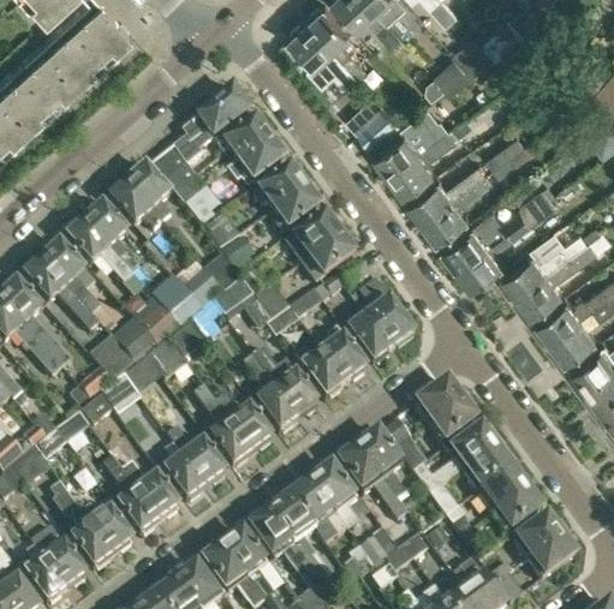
[(83,0),(0,75),(0,150),(132,33),(103,0),(83,0)]
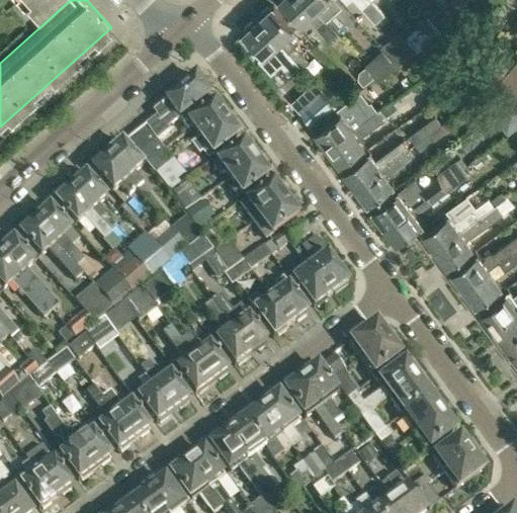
[(23,0),(37,15),(55,0),(23,0)]
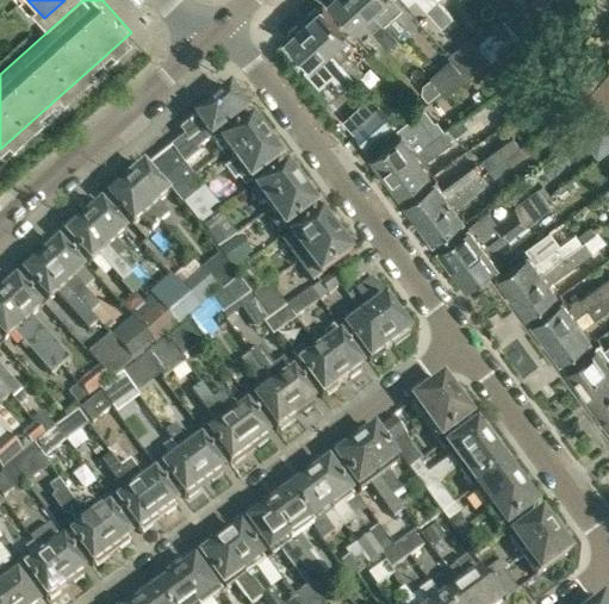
[(397,35),(383,18),(366,0),(334,0),(353,22),(364,13),(390,42),(397,35)]
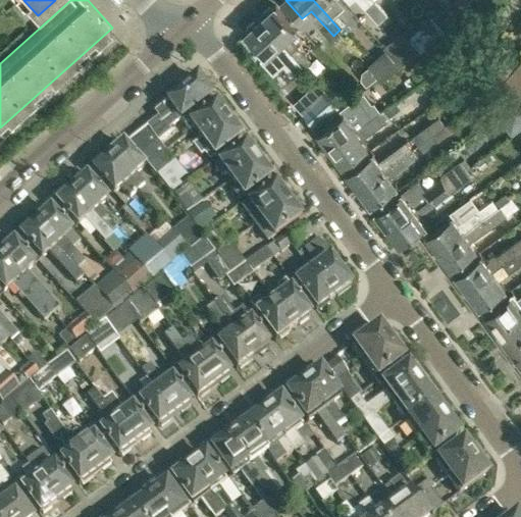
[(313,0),(327,15),(342,3),(339,0),(313,0)]
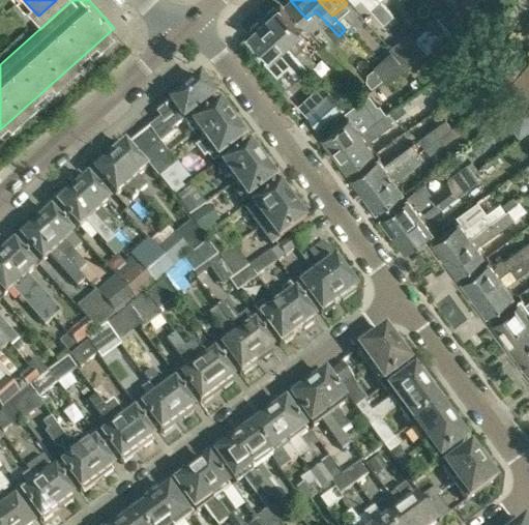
[(442,15),(450,24),(466,9),(458,0),(442,15)]
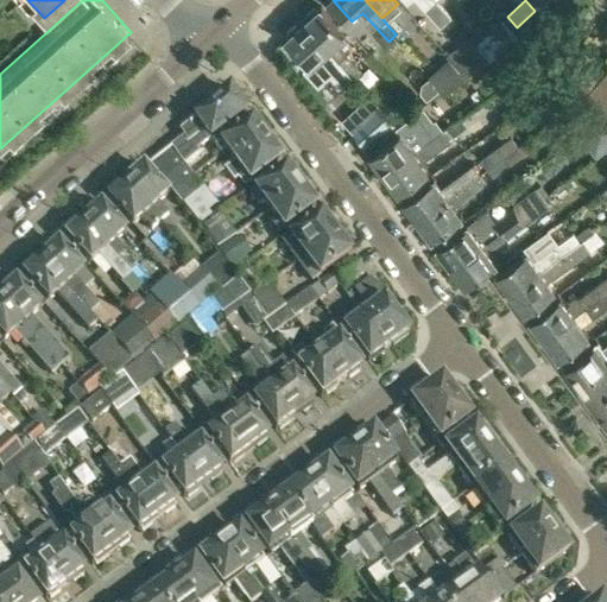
[(360,64),(335,37),(345,27),(320,1),(317,4),(313,1),(304,10),(307,12),(302,17),(339,56),(342,61),(351,70),(352,71),(360,64)]
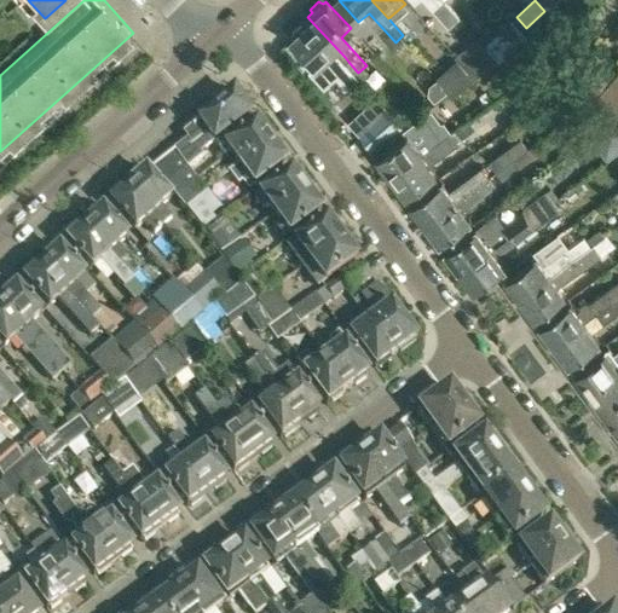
[(357,71),(348,62),(345,57),(307,17),(302,22),(299,19),(292,27),(293,32),(290,33),(315,61),(310,65),(324,81),(336,70),(347,82),(357,71)]
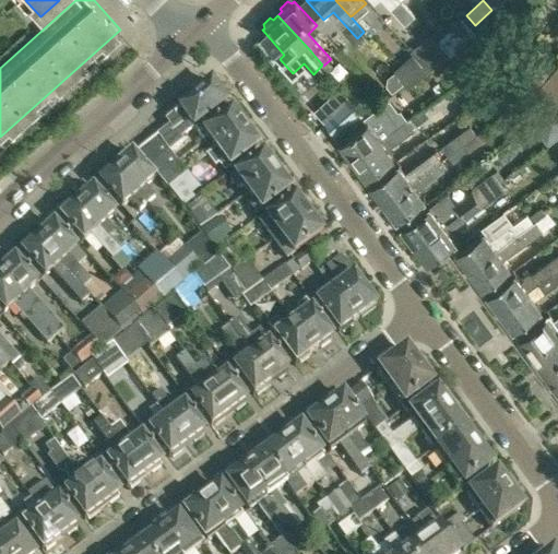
[(490,43),(498,50),(513,33),(503,26),(490,43)]
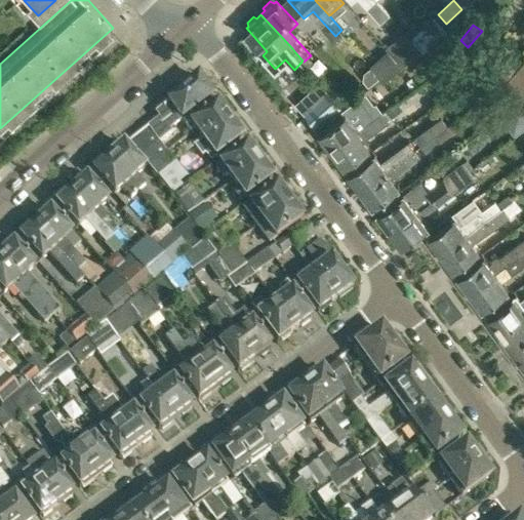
[(386,41),(392,48),(401,60),(417,47),(401,27),(386,41)]
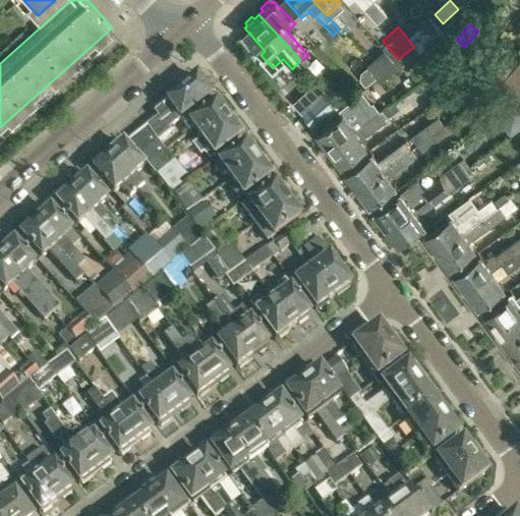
[(481,26),(478,31),(464,47),(480,64),(500,42),(481,26)]
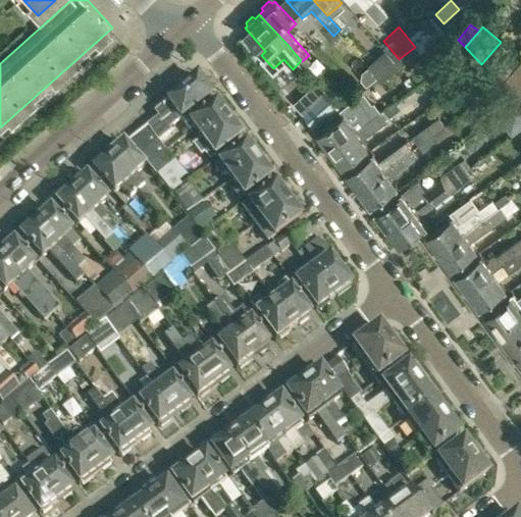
[(443,31),(427,42),(440,60),(456,49),(443,31)]
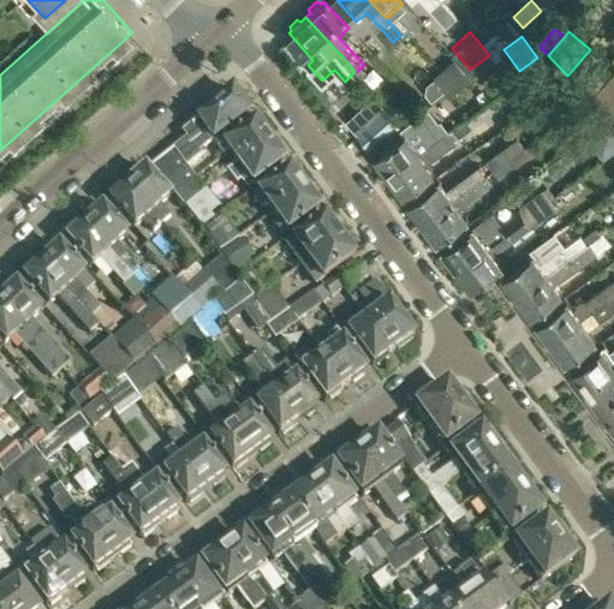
[(567,76),(588,96),(598,82),(613,61),(613,55),(606,49),(590,69),(597,76),(594,79),(580,67),(592,53),(590,49),(567,76)]
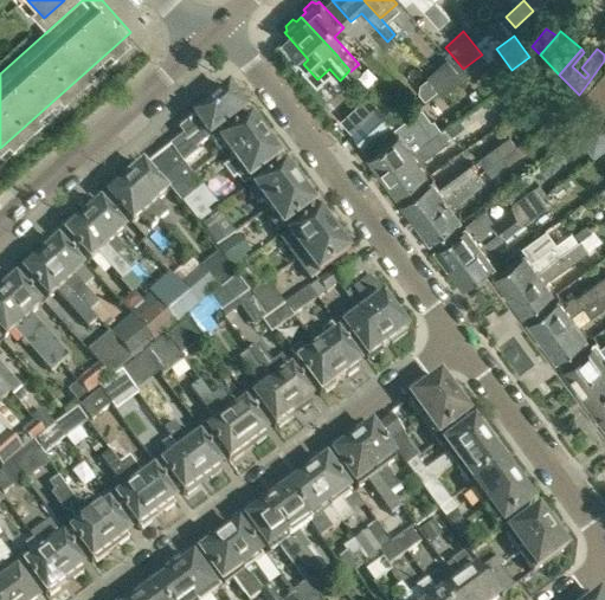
[(441,86),(451,78),(439,64),(433,63),(426,70),(441,86)]
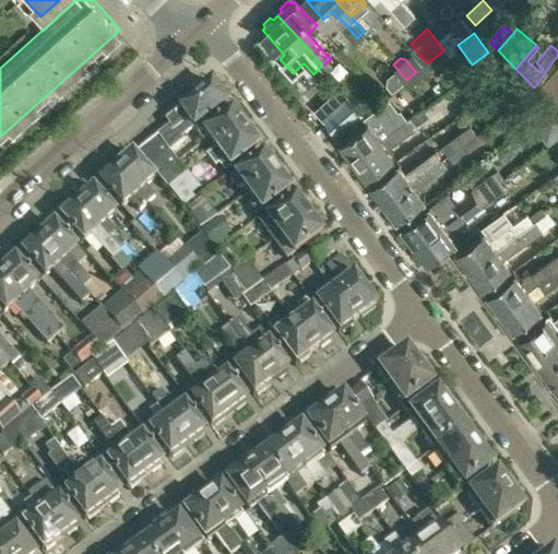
[(513,72),(505,79),(514,91),(523,84),(513,72)]
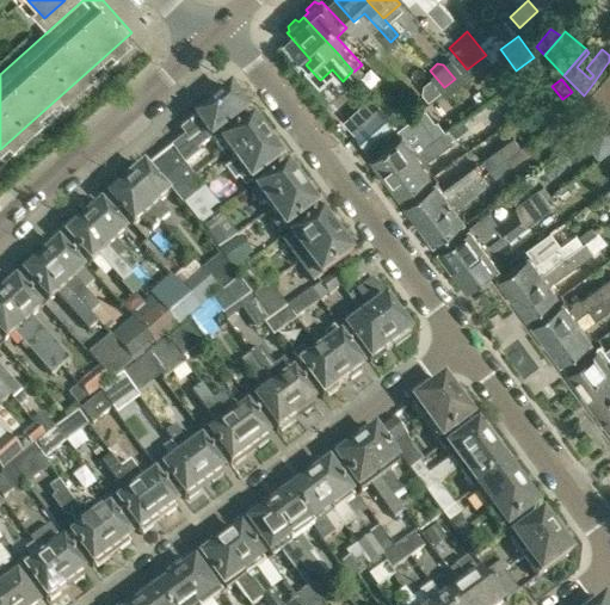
[(608,93),(595,81),(584,96),(596,109),(608,93)]
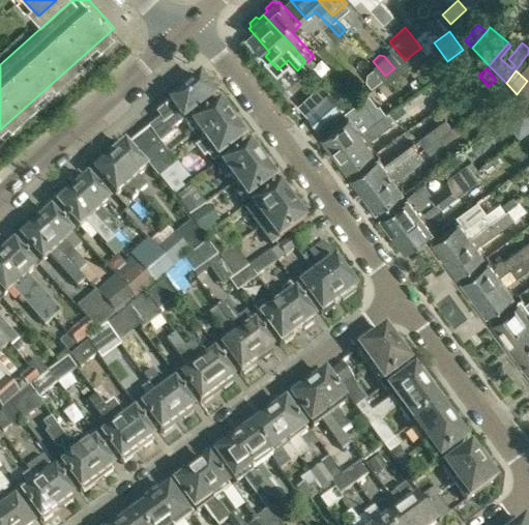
[(183,118),(187,122),(217,99),(208,87),(211,85),(203,76),(202,78),(201,77),(196,76),(195,77),(193,75),(182,83),(185,86),(182,88),(179,90),(178,92),(173,96),(171,98),(157,110),(162,115),(140,132),(151,146),(159,140),(172,129),(170,126),(180,119),(181,120),(183,118)]
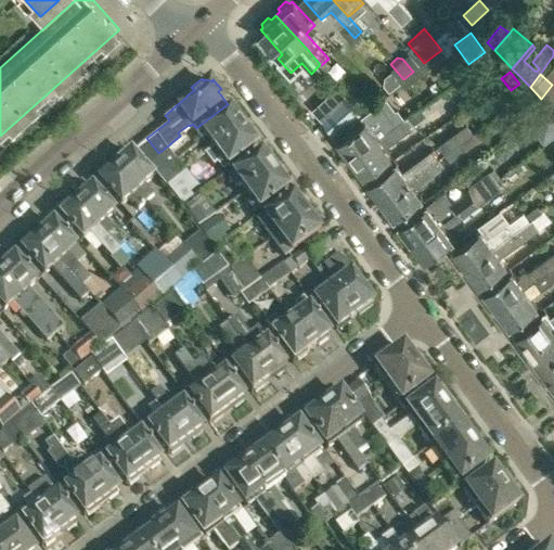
[(362,112),(364,115),(337,136),(339,138),(338,142),(344,150),(346,148),(349,153),(389,125),(403,114),(404,113),(397,104),(394,106),(385,94),(362,112)]
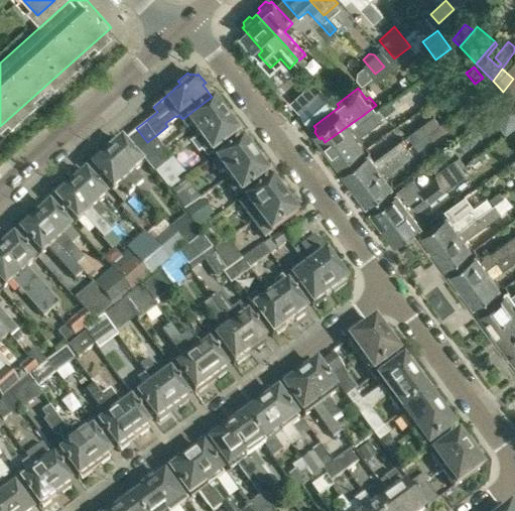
[(474,98),(483,111),(496,101),(487,89),(474,98)]
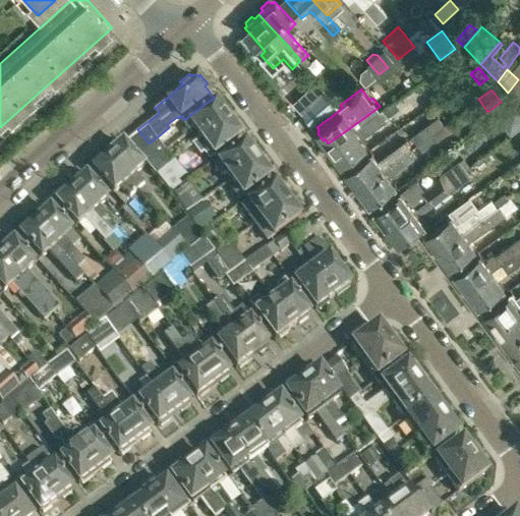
[(312,120),(337,102),(330,93),(305,111),(312,120)]
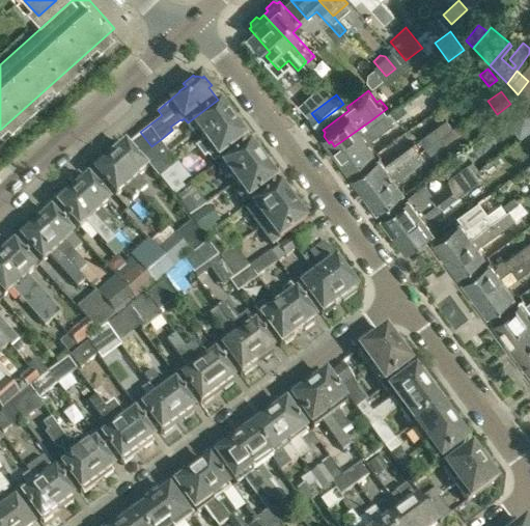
[(401,98),(389,106),(394,114),(407,106),(401,98)]
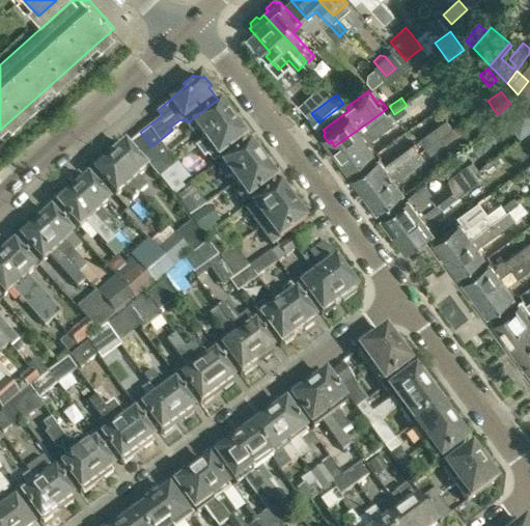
[(218,100),(188,122),(191,128),(194,125),(203,136),(195,142),(195,143),(231,117),(227,112),(230,110),(223,102),(221,103),(218,100)]
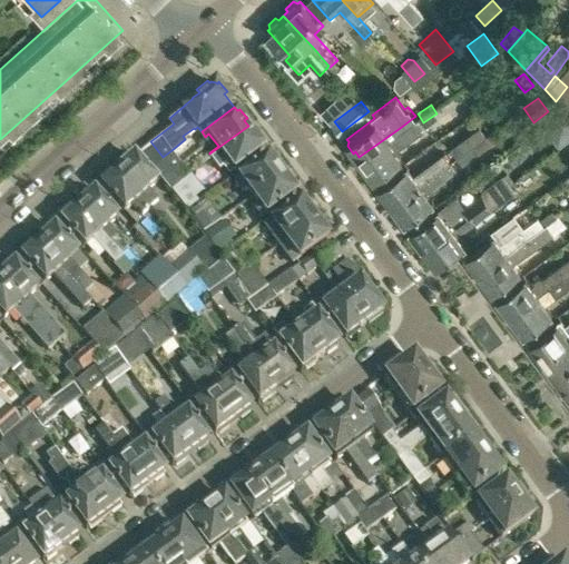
[(420,125),(414,117),(400,128),(359,157),(364,164),(362,165),(366,172),(371,174),(372,176),(402,154),(394,144),(420,125)]
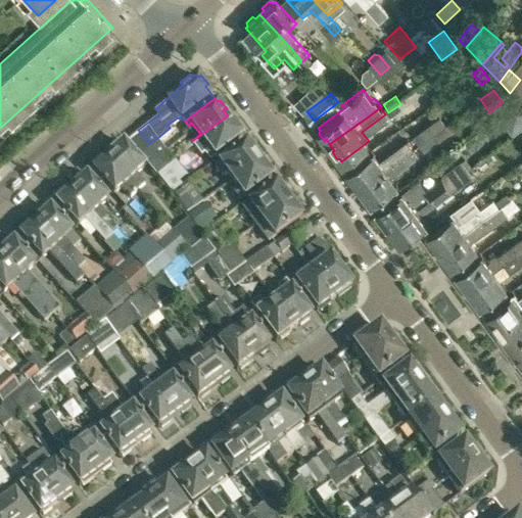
[(413,132),(418,139),(422,136),(428,133),(442,123),(437,114),(413,132)]
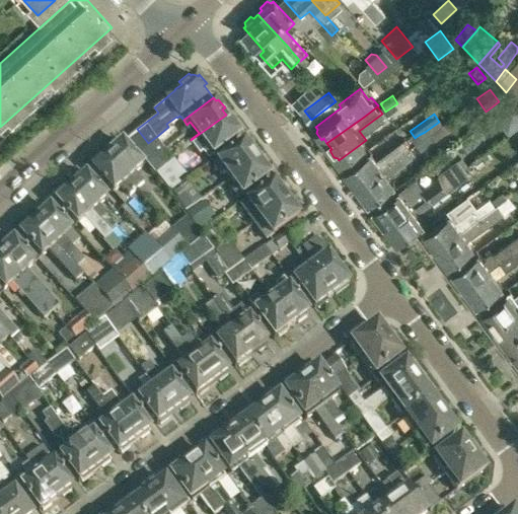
[(230,120),(226,115),(191,140),(199,150),(207,144),(209,147),(205,150),(208,154),(238,131),(236,129),(238,127),(232,119),(230,120)]
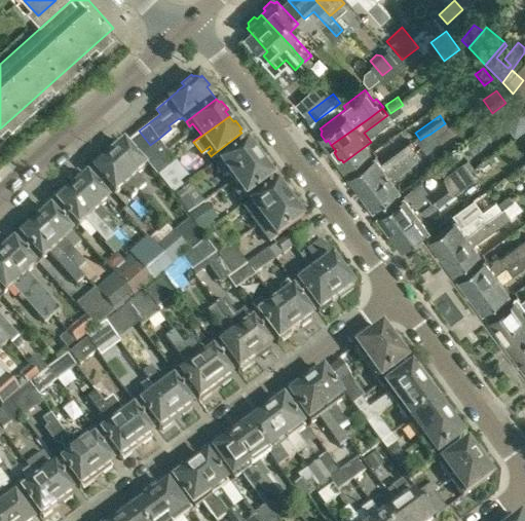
[(425,148),(450,129),(445,123),(430,134),(424,137),(420,140),(425,148)]
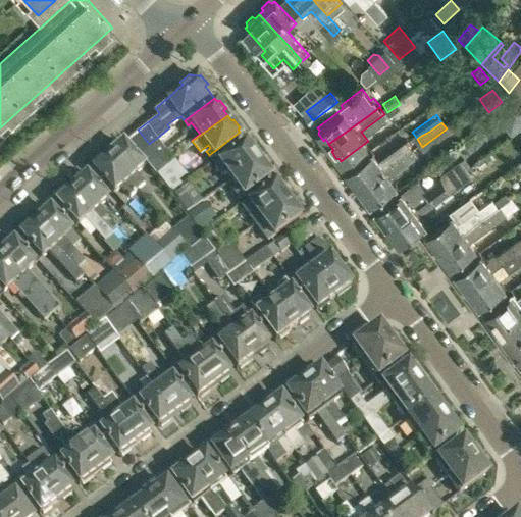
[(149,144),(138,130),(126,139),(154,169),(170,155),(165,148),(156,154),(149,144)]
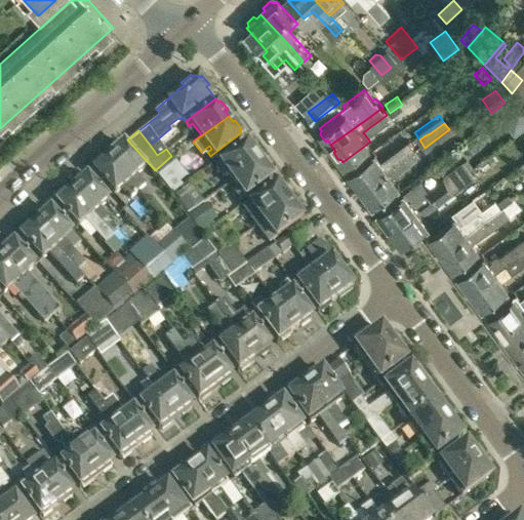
[(356,178),(359,184),(403,153),(402,152),(411,146),(406,138),(380,157),(374,149),(349,167),(349,170),(348,171),(354,180),(356,178)]
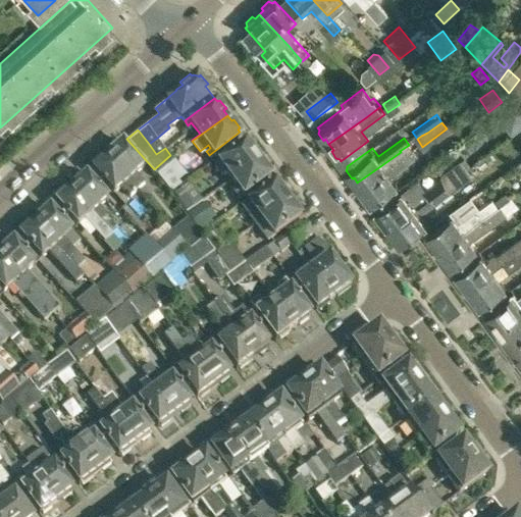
[(111,148),(106,152),(136,186),(144,178),(135,169),(143,162),(121,139),(119,141),(117,139),(110,146),(111,148)]
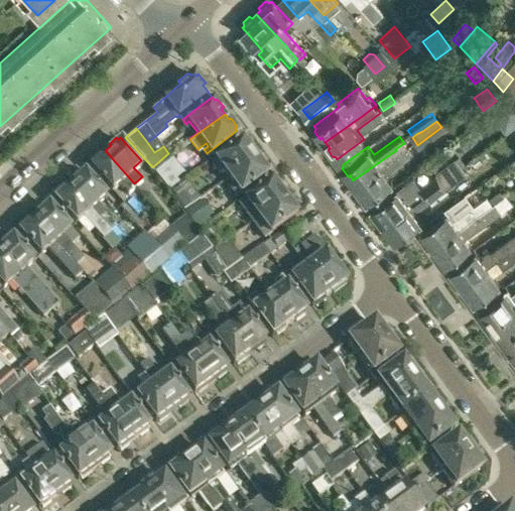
[(228,172),(254,153),(250,148),(252,146),(246,138),(244,140),(242,137),(212,159),(216,163),(219,161),(228,172)]
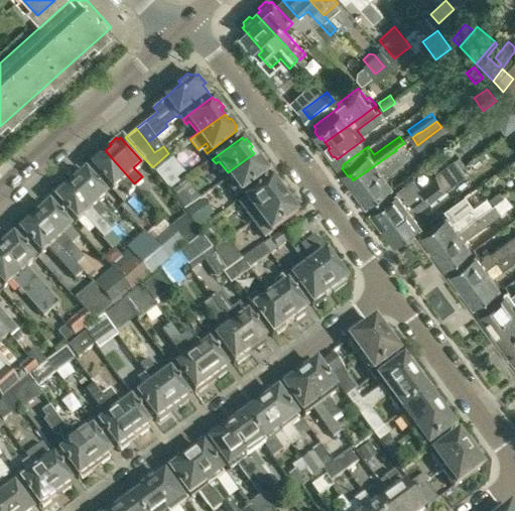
[(396,150),(353,180),(358,186),(356,187),(362,196),(364,195),(366,197),(392,178),(385,169),(410,151),(404,143),(395,149),(396,150)]
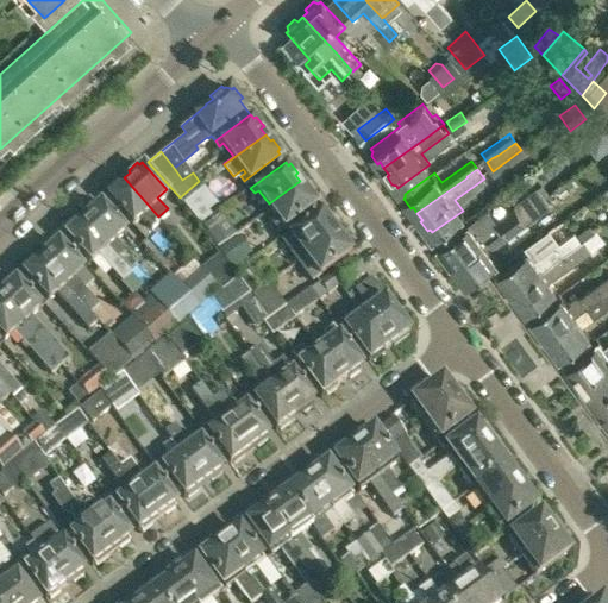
[(158,217),(124,177),(118,183),(116,181),(107,189),(110,192),(107,193),(132,220),(140,213),(151,224),(158,217)]
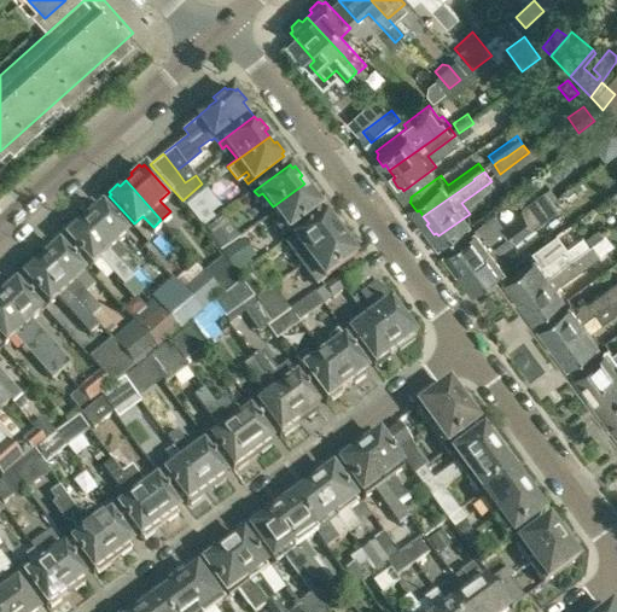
[(309,191),(304,184),(273,207),(285,223),(280,227),(283,231),(320,204),(318,202),(320,199),(313,190),(309,191)]
